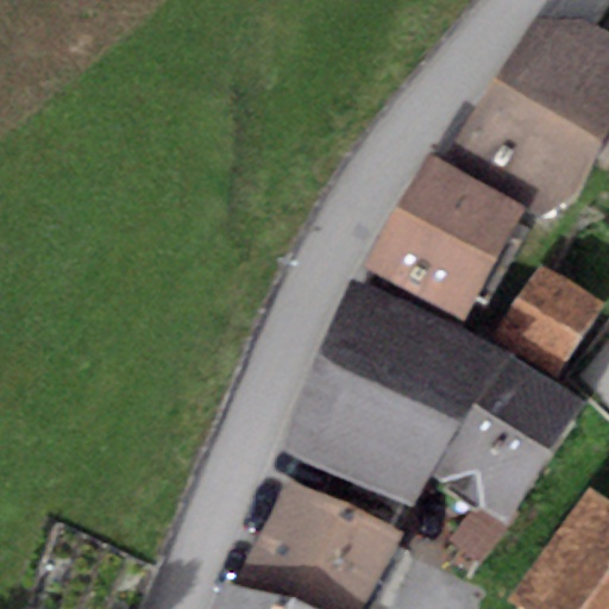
[(608,33),(586,19),(534,19),(450,155),(545,217),(581,188),(608,123),(608,33)]
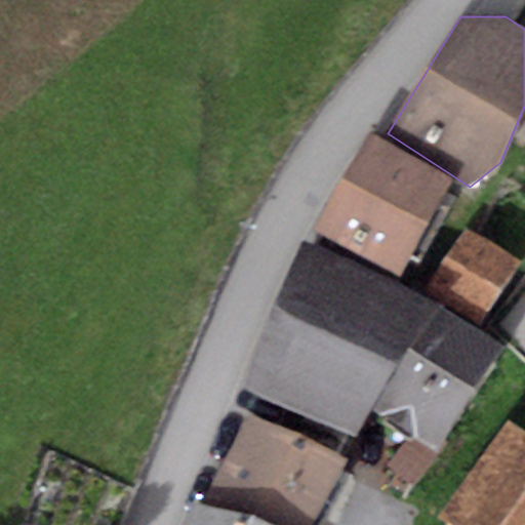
[(454,177),(370,131),(315,230),(399,276),(454,177)]
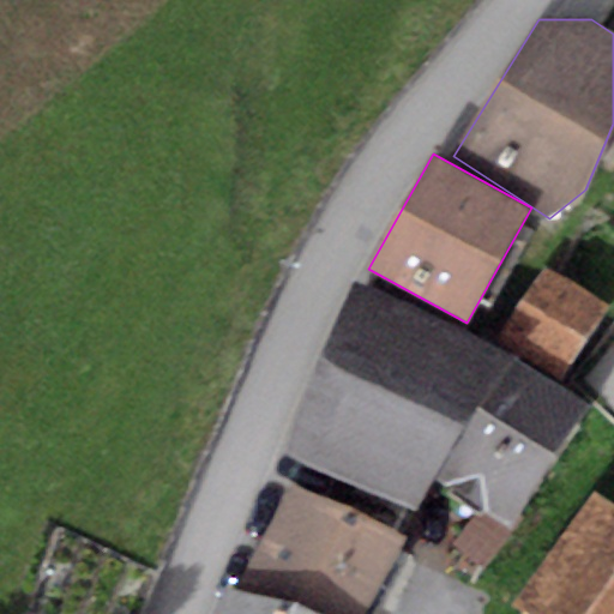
[(607,306),(545,266),(498,339),(560,379),(607,306)]
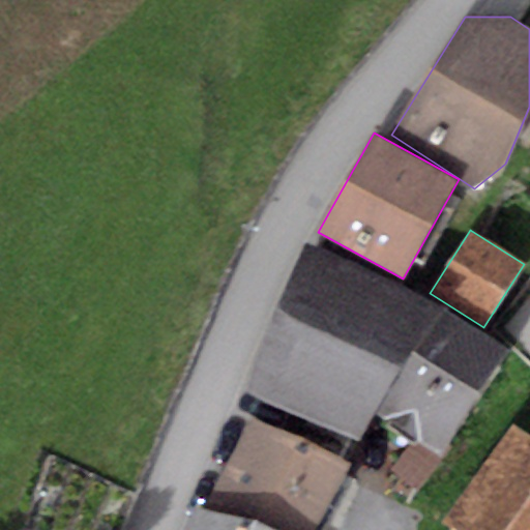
[(441,306),(304,242),(246,393),(359,438),(373,411),(441,306)]
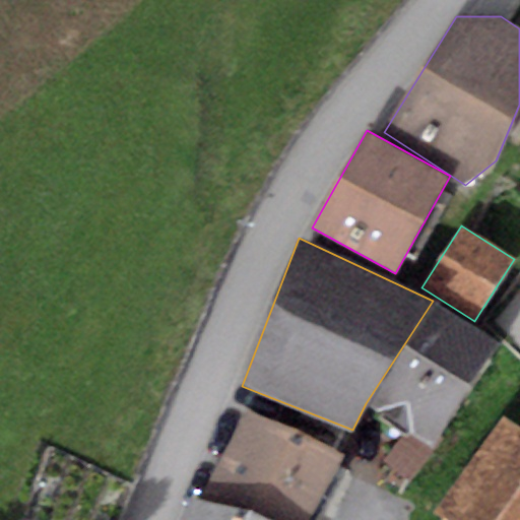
[(498,343),(433,301),(366,403),(432,445),(498,343)]
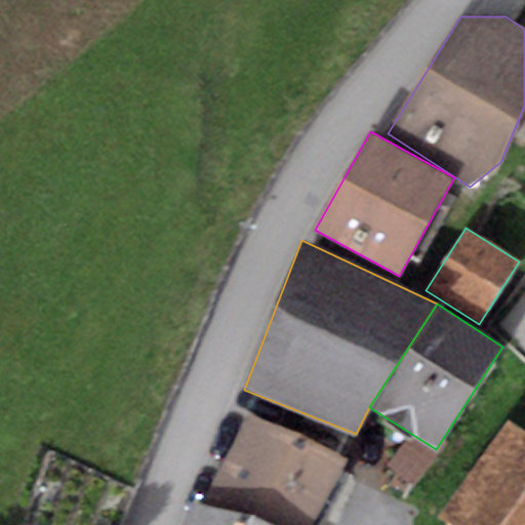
[(248,416),(200,502),(263,524),(311,524),(346,462),(248,416)]
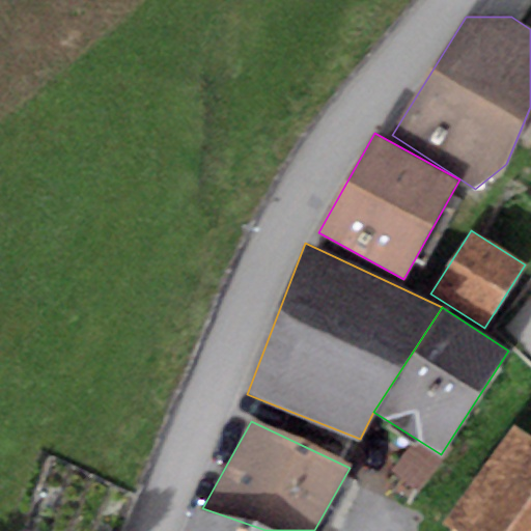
[(530,530),(530,439),(512,426),(443,521),(456,530),(530,530)]
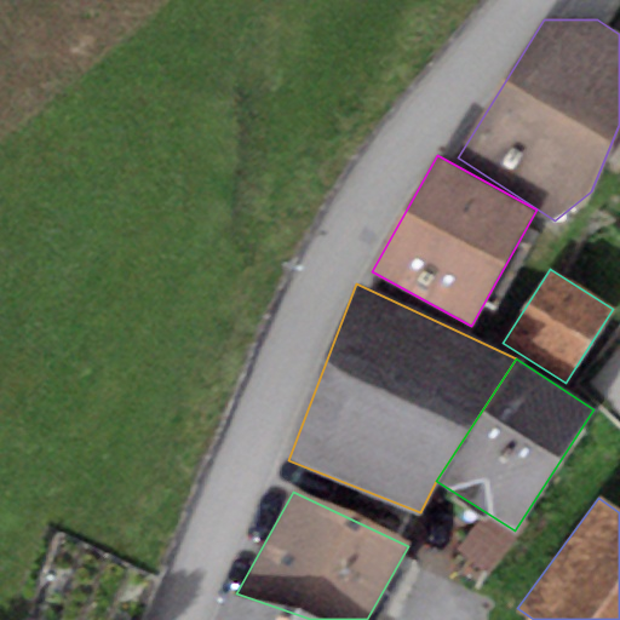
[(310,619),(236,593),(225,593),(216,619),(310,619)]
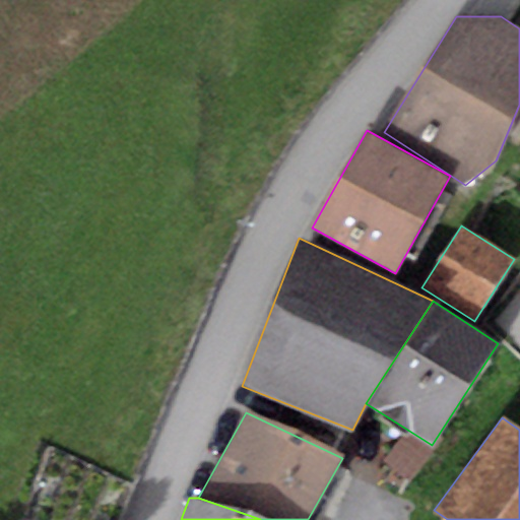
All buildings are outlined.
